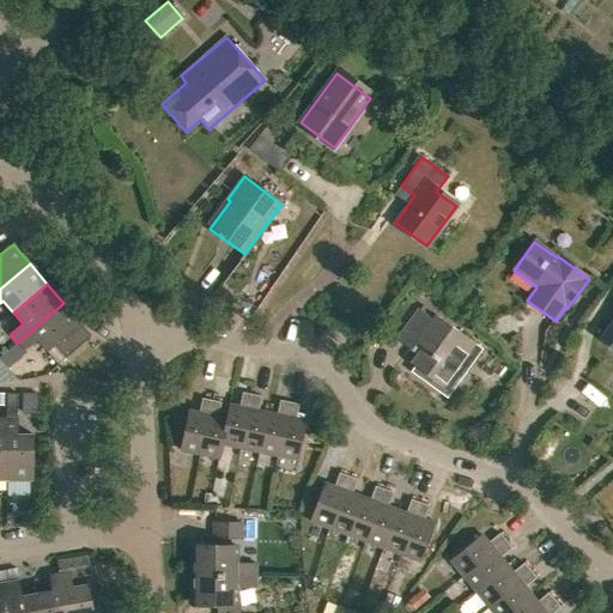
[(37,340),(48,352),(54,346),(66,359),(91,338),(79,325),(82,322),(64,303),(17,344),(24,352),(37,340)]
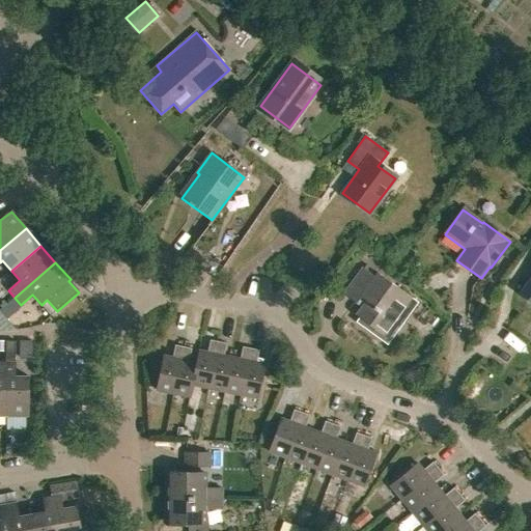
[(373,330),(380,334),(388,340),(417,301),(378,272),(374,277),(362,268),(342,295),(360,308),(355,315),(358,318),(355,324),(370,335),(373,330)]
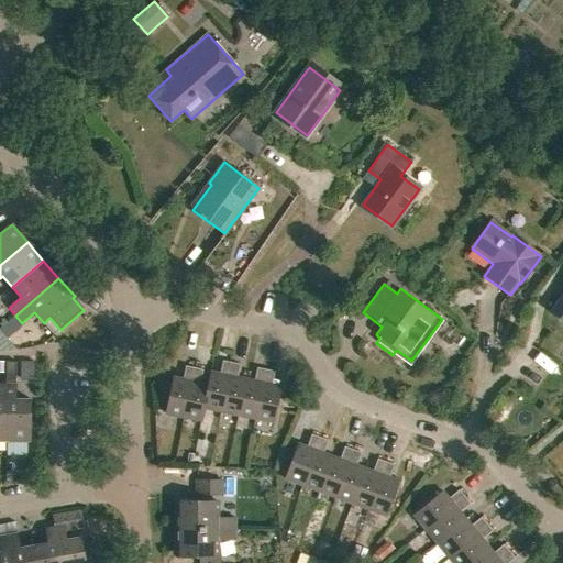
[(562,293),(550,310),(562,319),(562,293)]
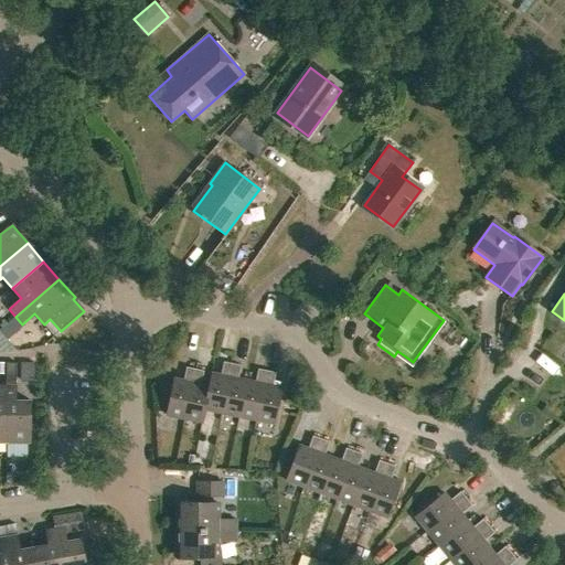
[(204,411),(222,414),(232,364),(224,362),(221,375),(212,373),(210,386),(204,411)]
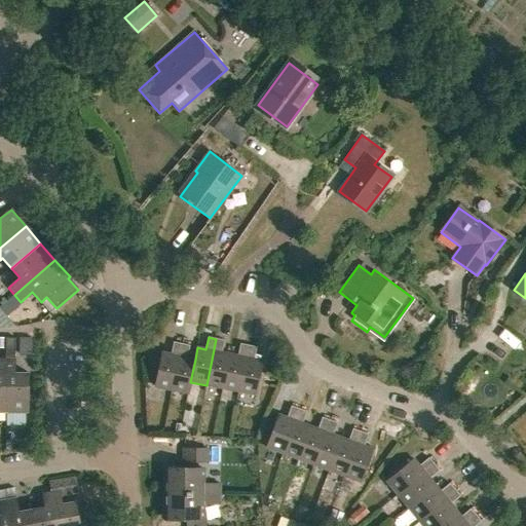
[(6,338),(5,360),(14,360),(15,338),(6,338)]
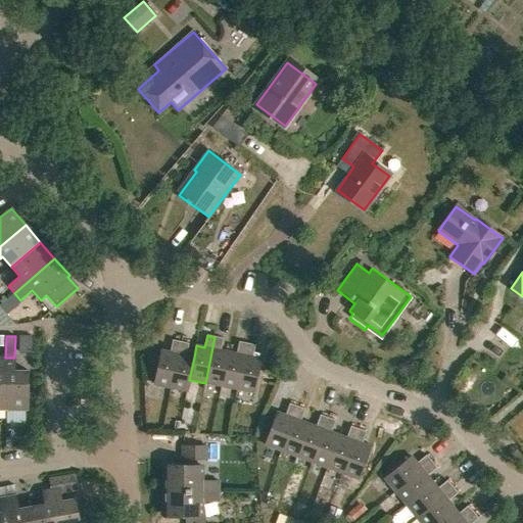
[(205,383),(221,387),(228,352),(222,351),(224,339),(215,337),(205,383)]
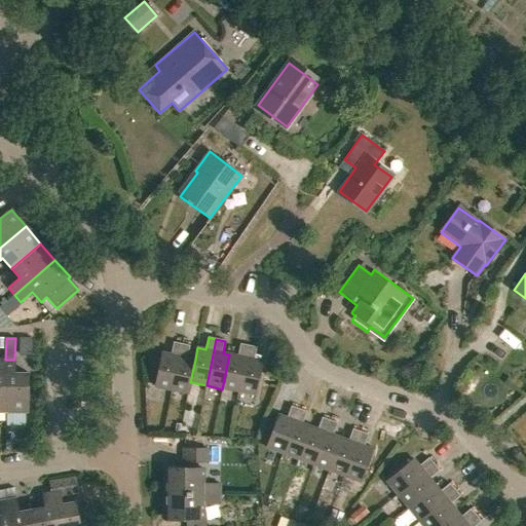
[(155,387),(172,390),(182,344),(174,342),(171,354),(162,352),(155,387)]
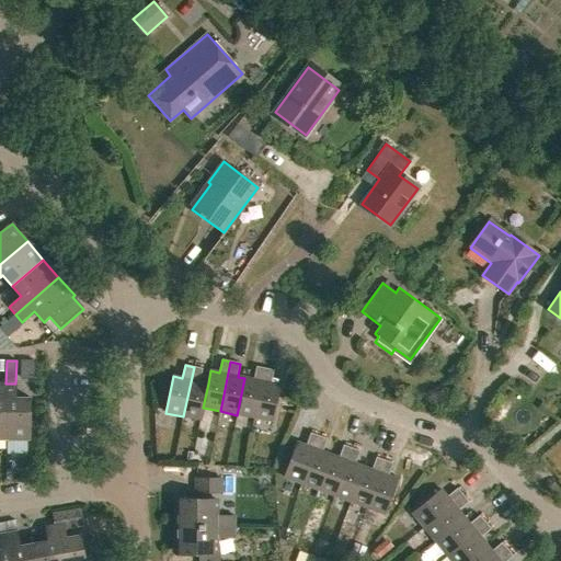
[(183,416),(201,420),(203,408),(208,384),(201,382),(204,369),(194,367),(183,416)]
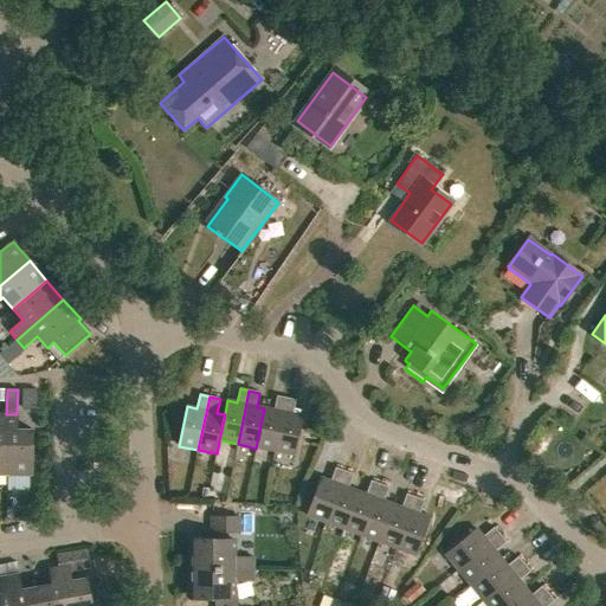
[(256,449),(275,452),(285,398),(277,397),(275,411),(264,408),(256,449)]
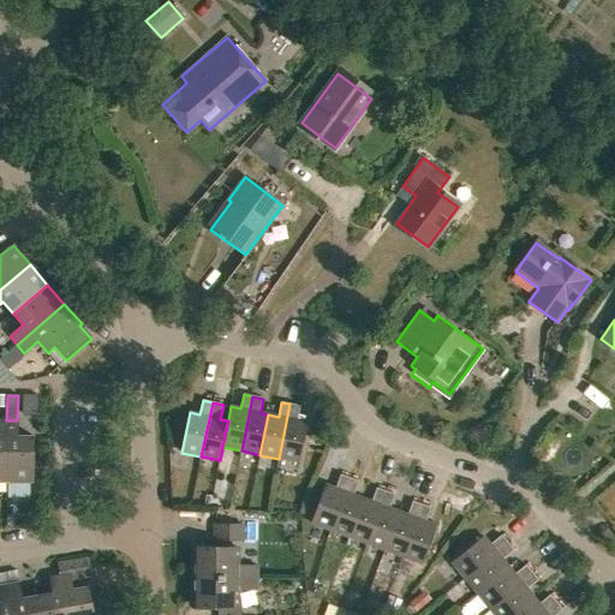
[(279,459),(298,463),(306,423),(299,421),(302,406),(290,404),(279,459)]
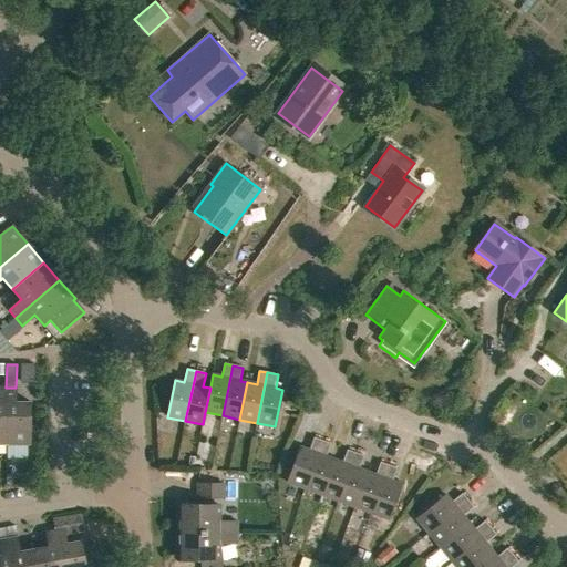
[(6,388),(6,445),(30,445),(31,403),(16,403),(16,388),(6,388)]
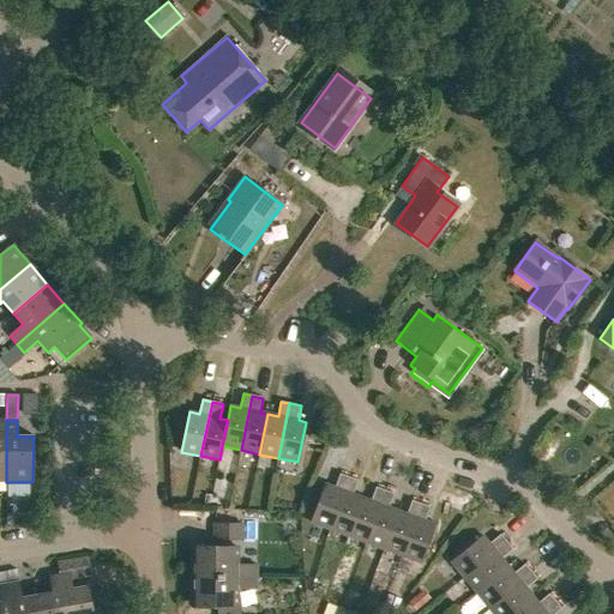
[(311,523),(329,530),(349,477),(339,475),(335,488),(325,485),(311,523)]
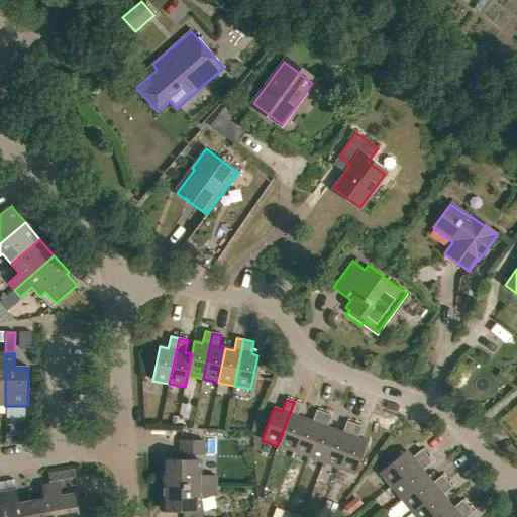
[(277,446),(293,451),(304,419),(297,417),(302,405),(294,402),(277,446)]
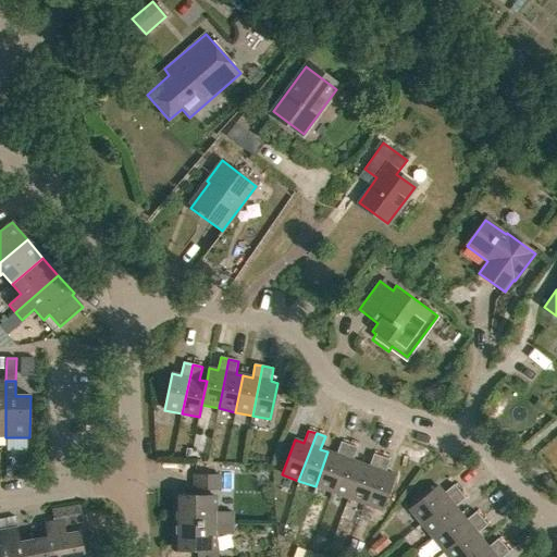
[(316,486),(331,493),(349,445),(341,443),(336,455),(327,452),(316,486)]
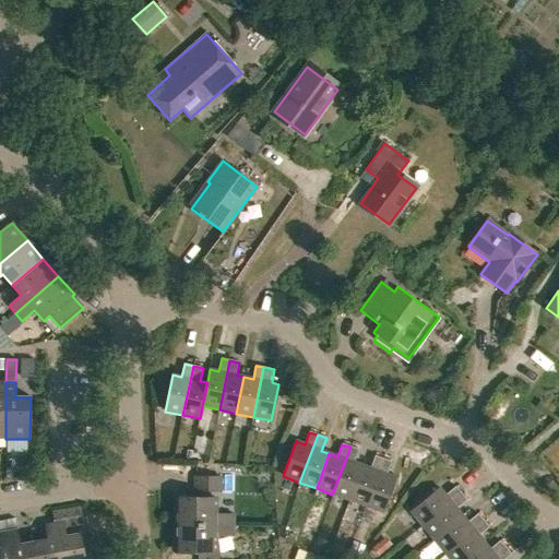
[(332,495),(348,500),(361,465),(354,463),(359,450),(351,447),(332,495)]
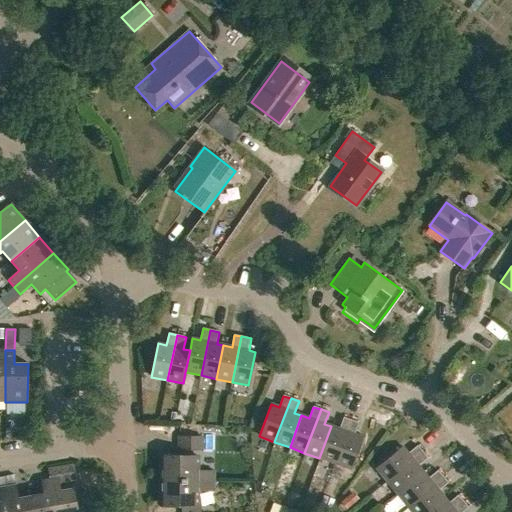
[(319,458),(335,464),(351,421),(343,418),(339,429),(331,426),(319,458)]
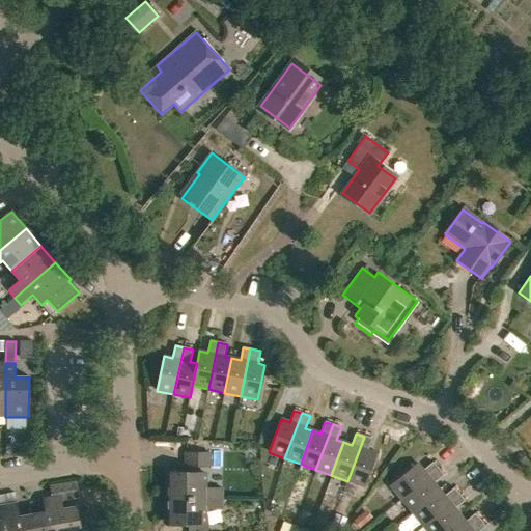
[(347,481),(363,487),(375,454),(367,451),(371,439),(364,437),(347,481)]
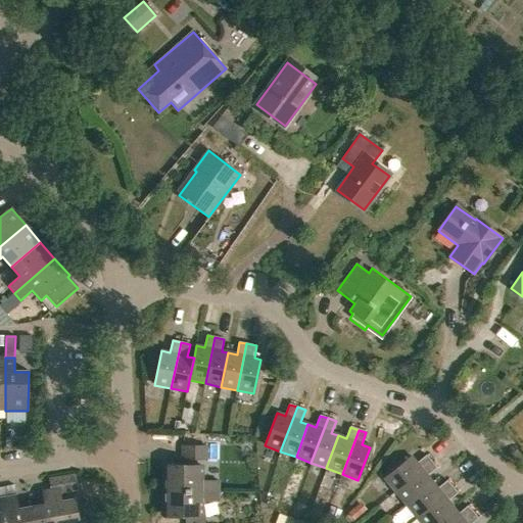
[(206,461),(206,446),(183,446),(183,461),(206,461)]
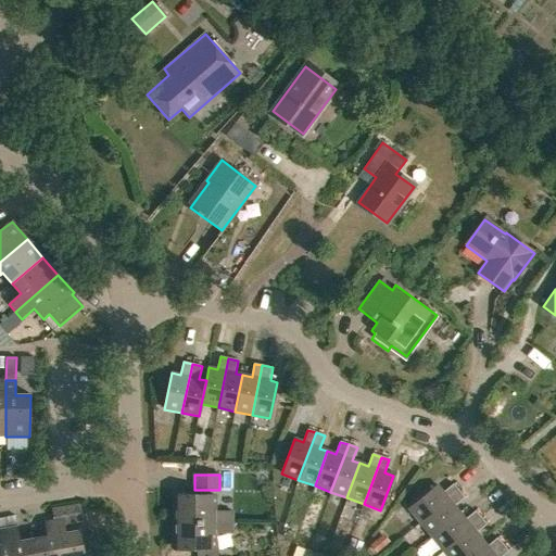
[(222,475),(222,490),(234,490),(234,476),(222,475)]
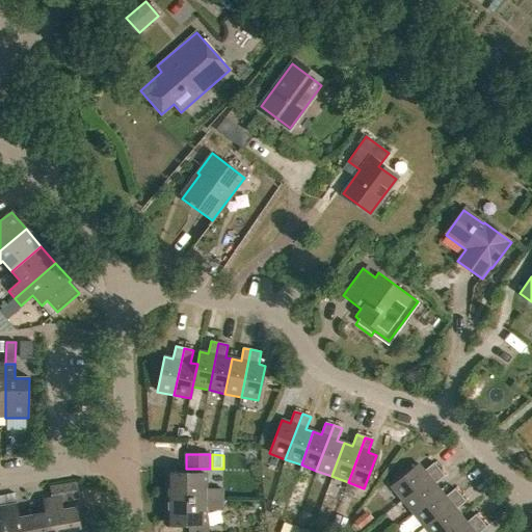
[(390,487),(401,501),(439,470),(432,463),(423,472),(418,464),(390,487)]
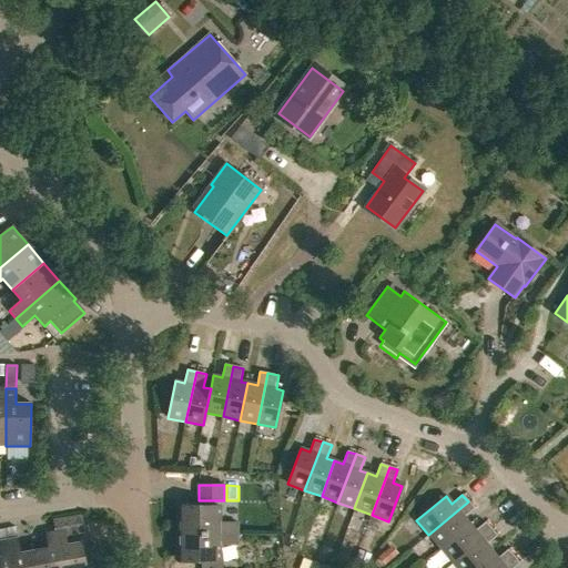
[(428,535),(439,548),(469,524),(464,517),(474,509),(468,501),(428,535)]
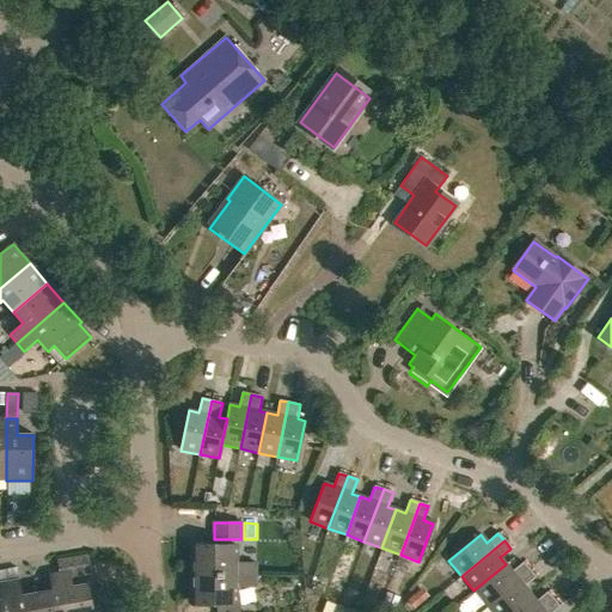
[(193,575),(256,576),(256,564),(236,563),(236,546),(193,546),(193,575)]
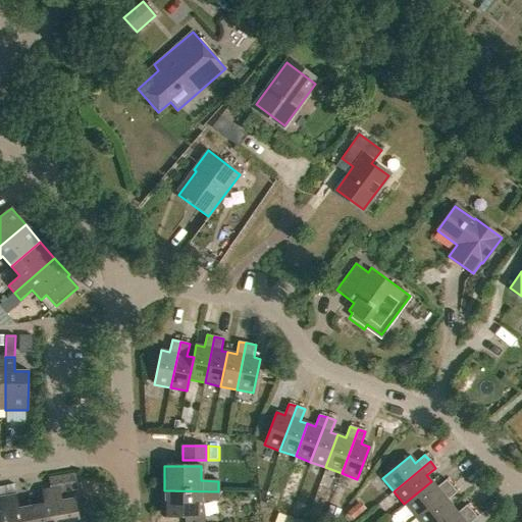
[(95,521),(92,505),(76,507),(75,499),(61,501),(60,492),(77,489),(75,473),(62,475),(47,478),(49,488),(50,488),(56,521),(95,521)]
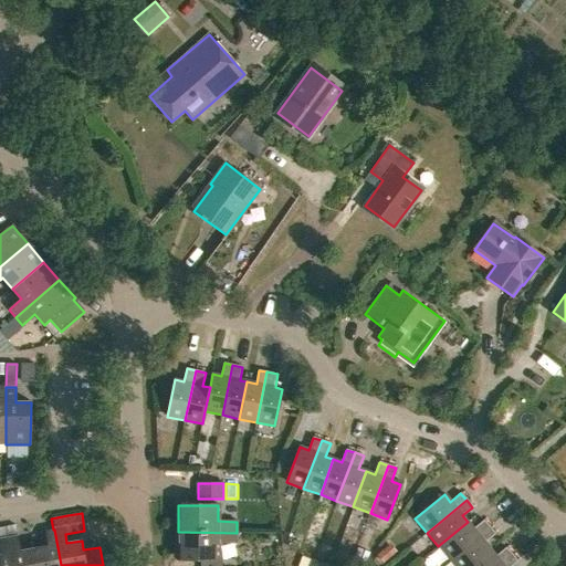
[(438,546),(449,559),(489,527),(483,521),(473,528),(468,522),(438,546)]
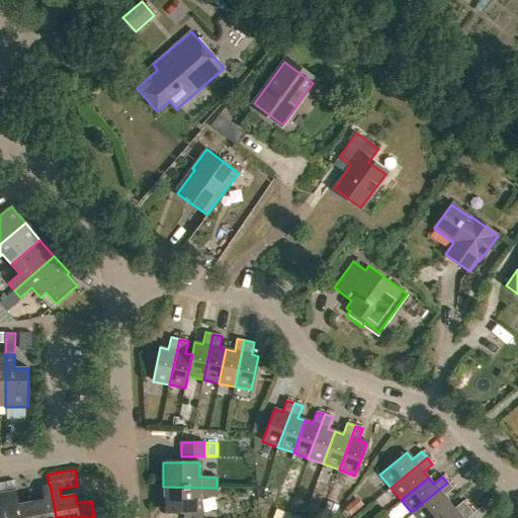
[(4,483),(6,493),(10,517),(32,517),(30,503),(17,505),(13,482),(4,483)]
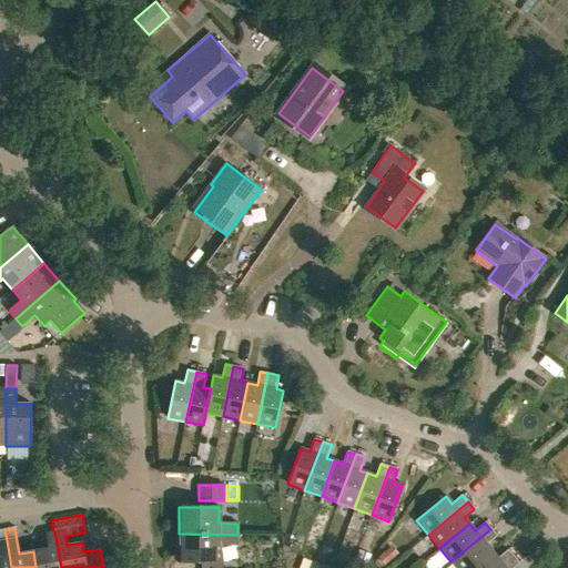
[(450,561),(456,567),(470,567),(492,551),(486,545),(496,536),(490,529),(450,561)]
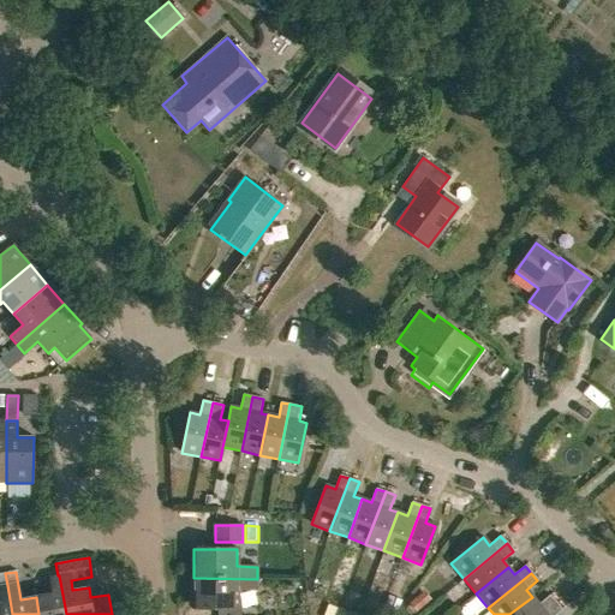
[(36,597),(39,614),(66,614),(59,575),(58,575),(48,578),(51,595),(36,597)]
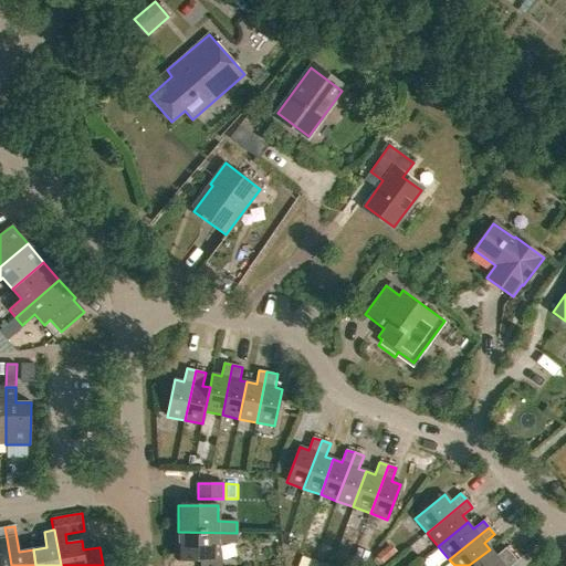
[(217,544),(222,545),(236,545),(237,533),(178,532),(178,559),(201,559),(217,559),(217,544)]
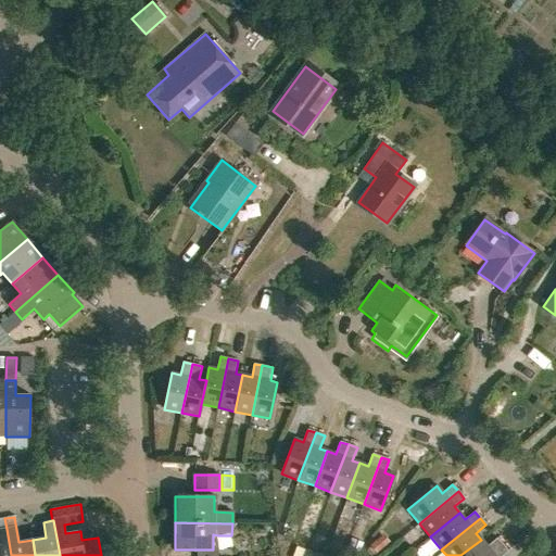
[(0,555),(11,555),(7,529),(0,530),(0,555)]
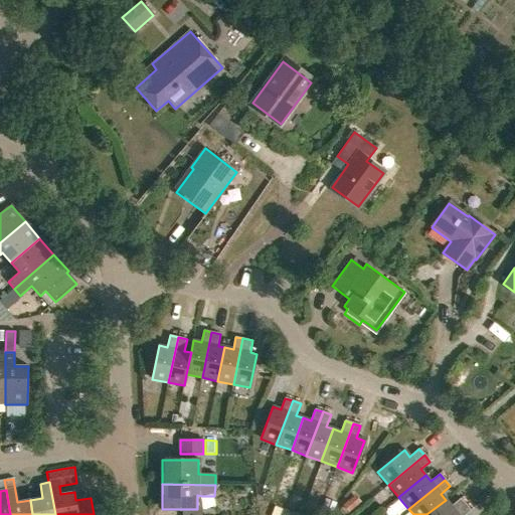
[(426,514),(453,514),(466,504),(461,498),(451,506),(446,500),(426,514)]
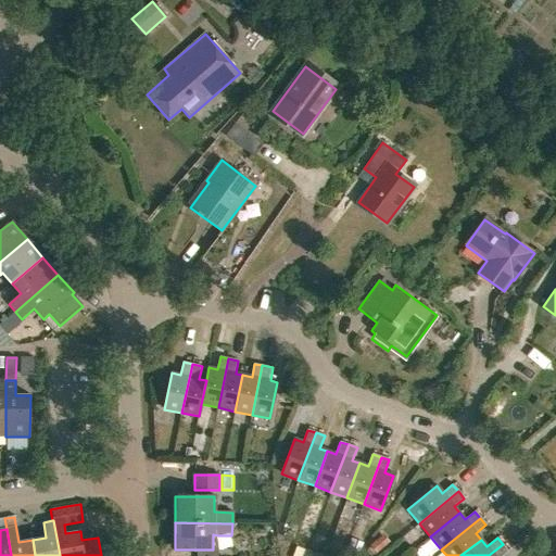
[(351,539),(345,552),(355,555),(357,555),(363,543),(351,539)]
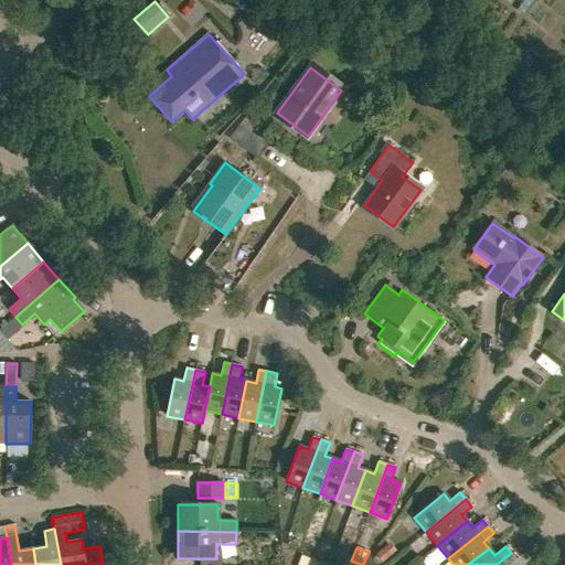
[(497,564),(510,564),(516,561),(511,553),(497,564)]
